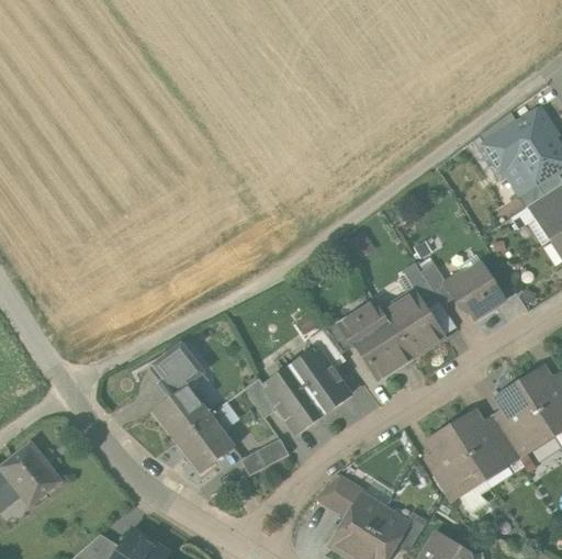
[(549,123),(540,109),(518,123),(485,145),(518,196),(558,170),(561,167),(561,151),(546,125),(549,123)]
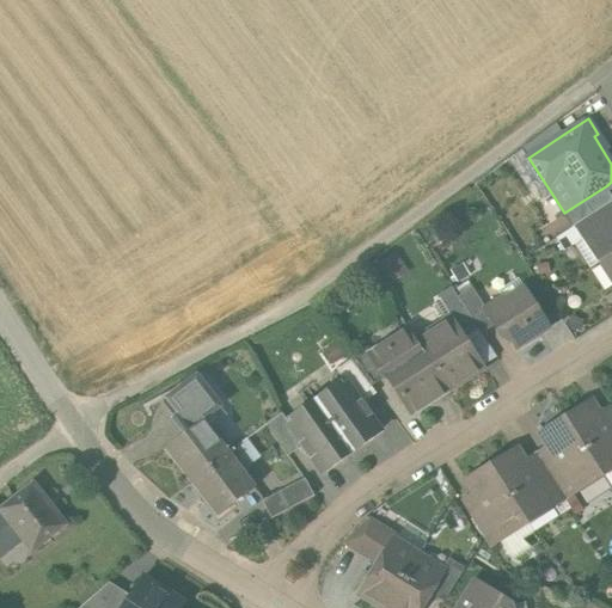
[(521,147),(528,158),(564,134),(556,121),(521,147)]
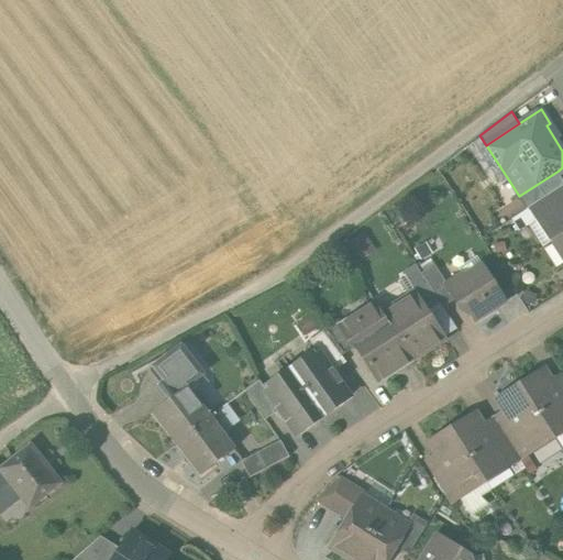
[(562,177),(559,171),(519,196),(527,207),(528,207),(553,190),(562,183),(562,177)]
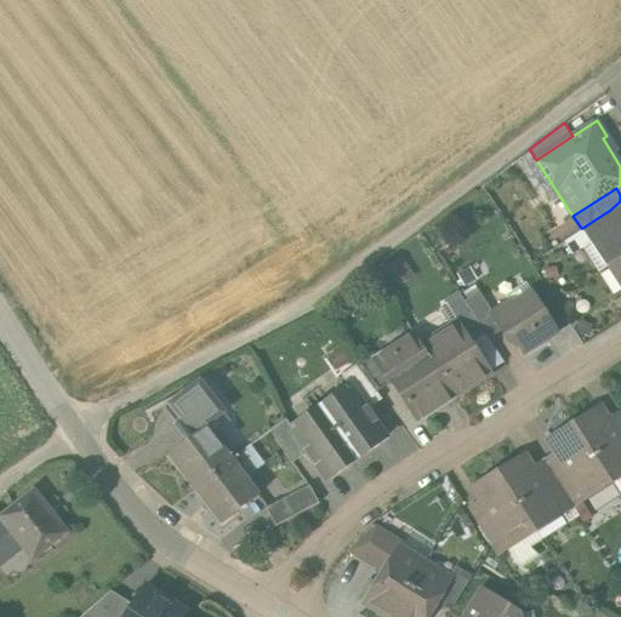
[(610,210),(582,228),(592,241),(597,238),(596,235),(617,222),(610,210)]
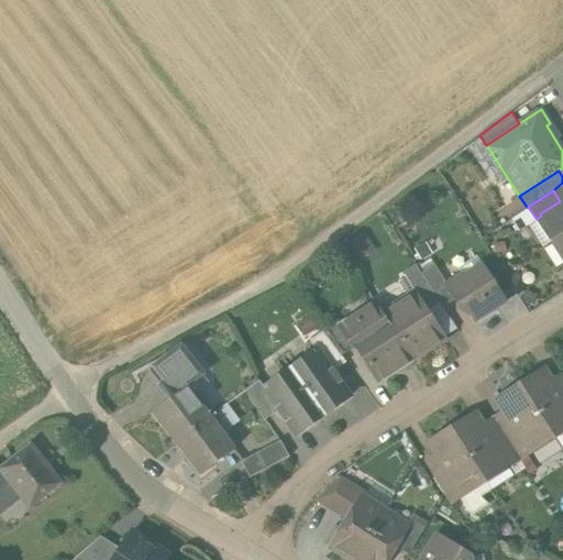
[(562,198),(560,201),(540,213),(541,216),(554,235),(549,239),(550,241),(562,231),(562,198)]
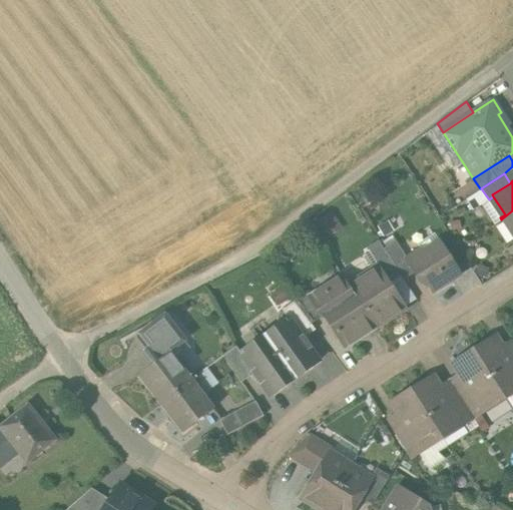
[(512,210),(501,219),(502,220),(507,217),(512,227),(512,210)]
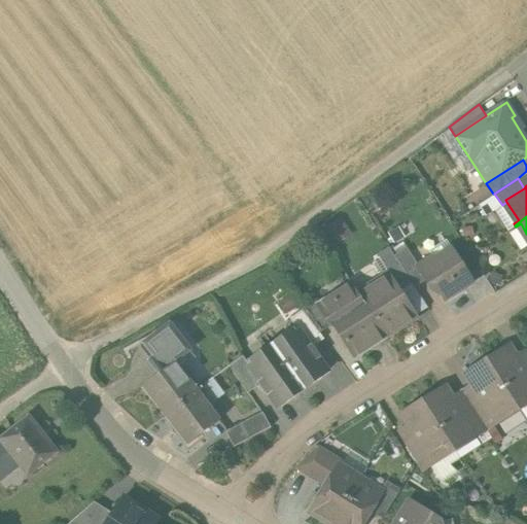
[(394,255),(388,246),(377,253),(389,272),(400,289),(412,282),(394,255)]
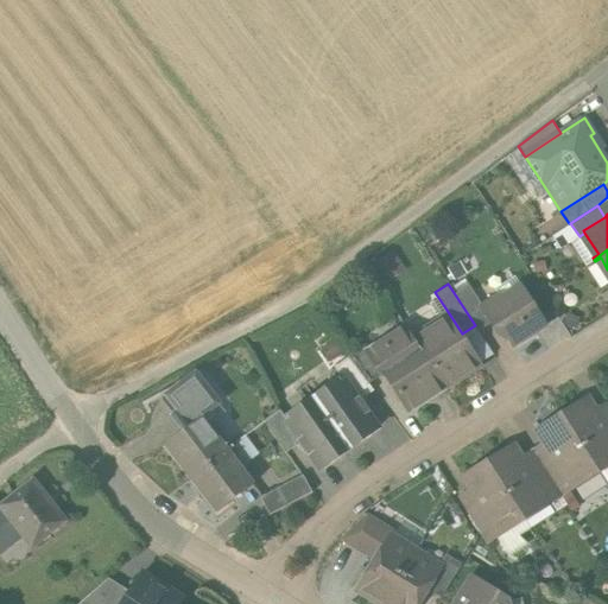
[(482,305),(469,285),(455,294),(475,325),(477,329),(491,320),(492,320),(482,305)]
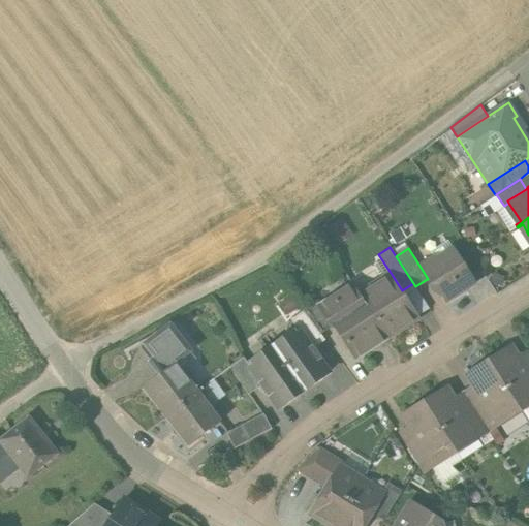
[(454,250),(437,260),(434,256),(419,266),(428,279),(427,279),(434,289),(438,286),(446,300),(474,281),(454,250)]
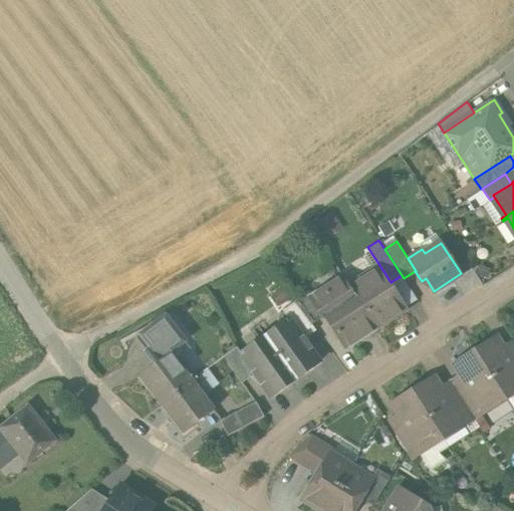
[(379,265),(349,284),(376,327),(408,308),(391,282),(379,265)]
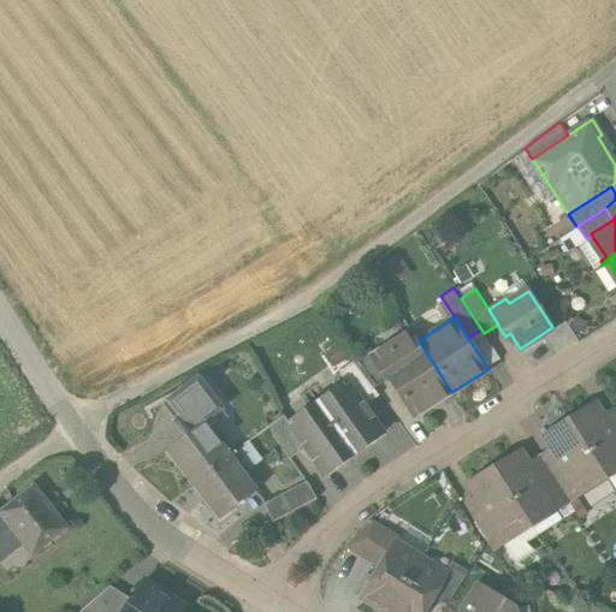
[(412,331),(407,330),(391,340),(390,345),(388,346),(391,351),(377,361),(372,354),(371,354),(386,379),(390,376),(412,410),(420,413),(431,405),(433,397),(446,388),(450,393),(451,392),(419,340),(412,331)]
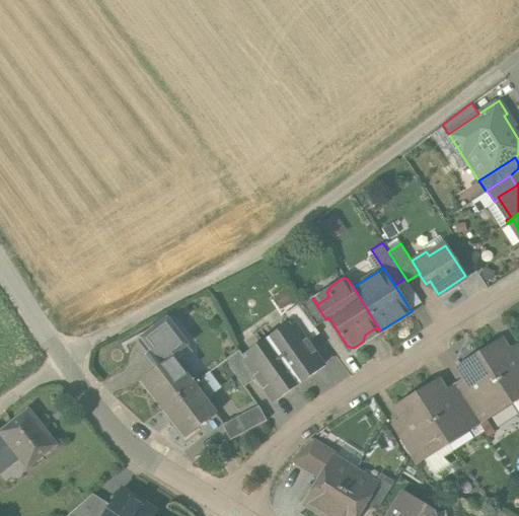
[(312,298),(311,296),(297,303),(314,326),(325,319),(312,298)]
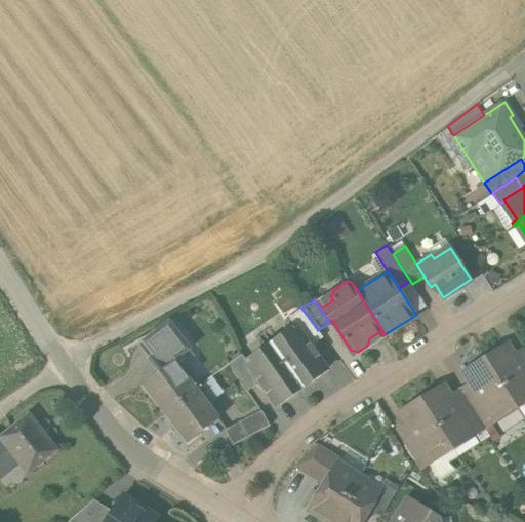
[(318,330),(300,307),(288,316),(296,327),(297,327),(311,345),(322,336),(318,330)]
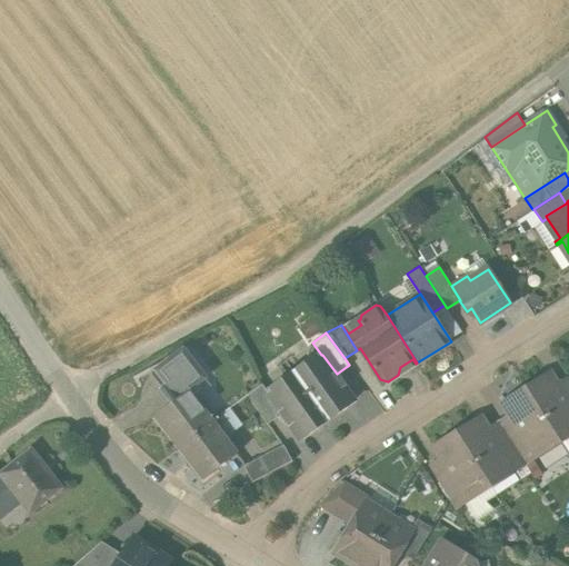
[(193,363),(182,348),(152,371),(163,385),(193,363)]
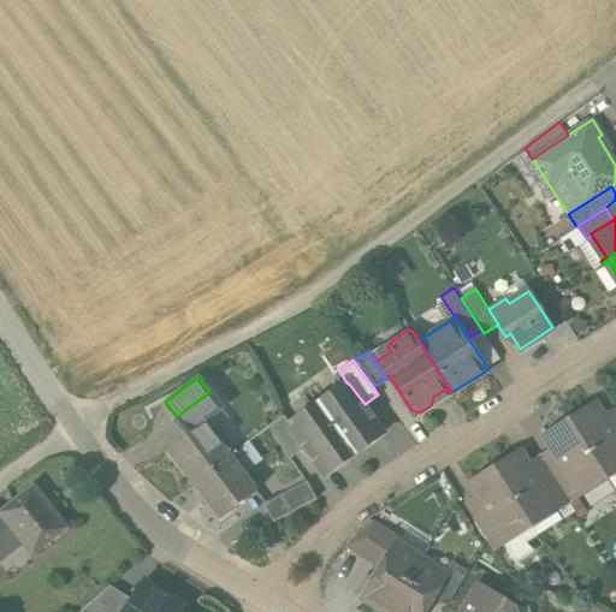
[(365,404),(349,384),(348,384),(319,404),(351,450),(366,440),(371,440),(383,432),(365,404)]
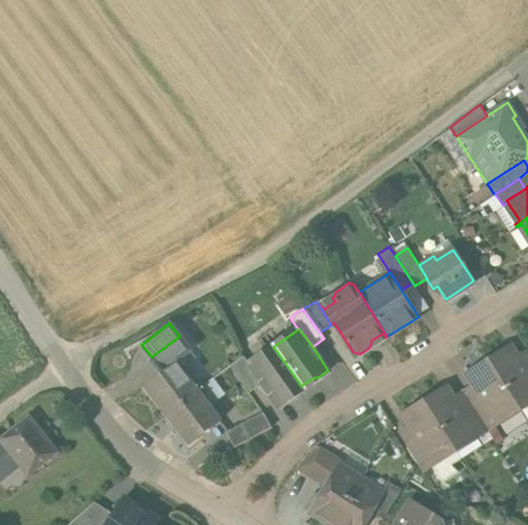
[(179,336),(152,357),(153,358),(154,357),(163,369),(174,360),(190,349),(179,336)]
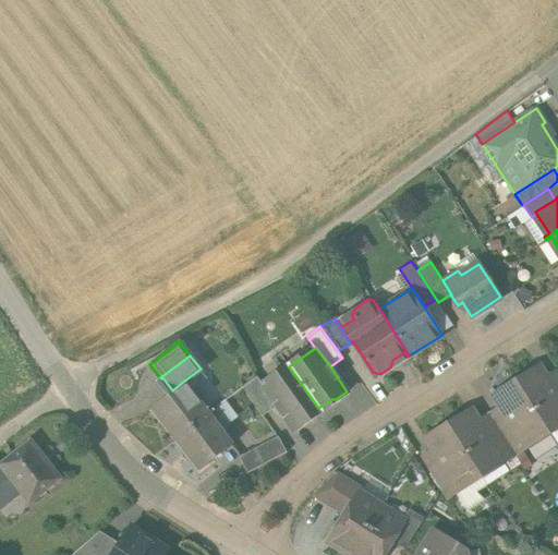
[(557,395),(557,394),(537,364),(536,365),(537,368),(518,381),(517,377),(514,378),(550,434),(552,433),(548,429),(557,421),(557,395)]
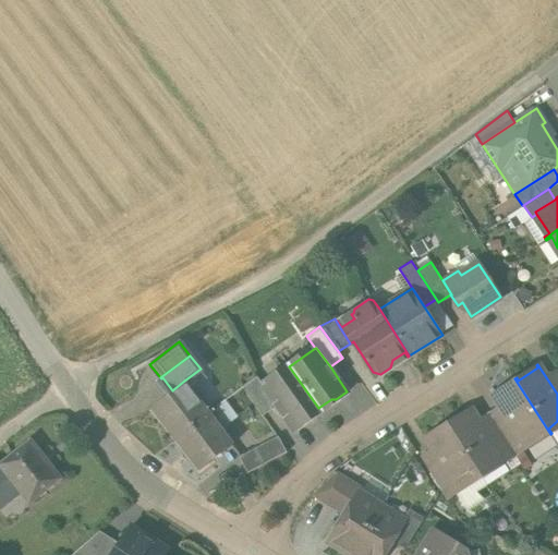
[(318,408),(289,366),(264,385),(263,385),(276,405),(294,430),(305,421),(305,417),(318,408)]
